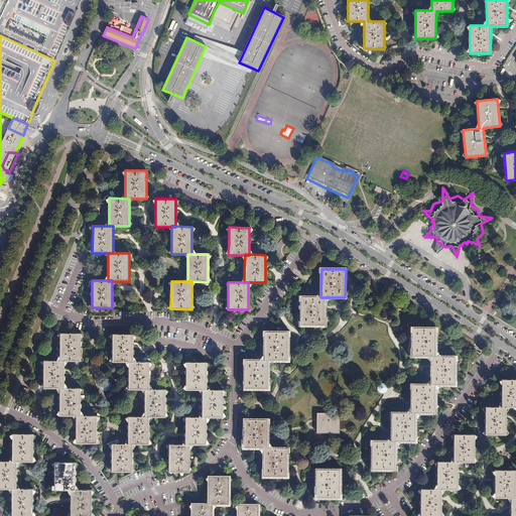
[(326,297),(320,297),(301,296),(301,326),(325,326),(326,297)]
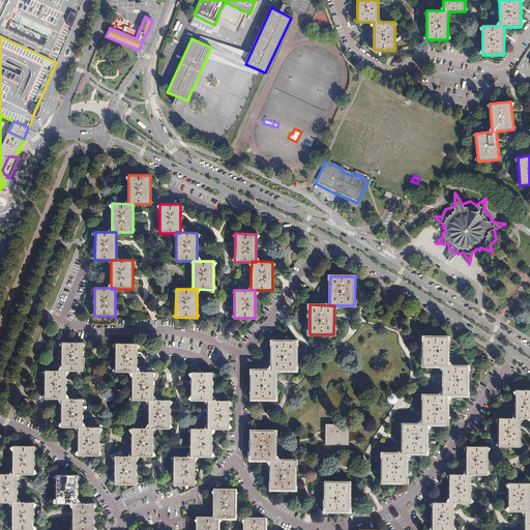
[(443,365),(447,365),(447,336),(423,336),(423,350),(423,365),(443,365)]
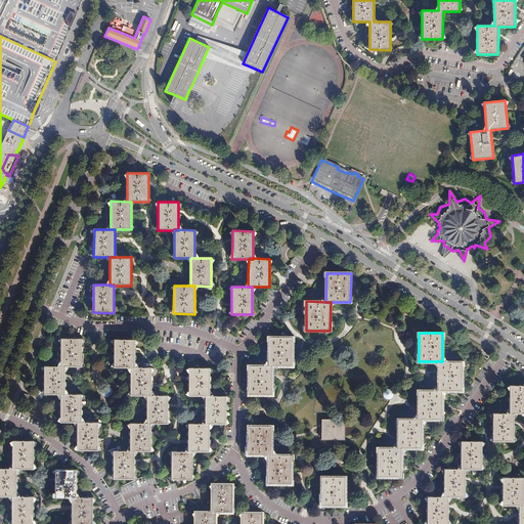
[(268,365),(273,365),(292,366),(293,337),(269,337),(268,365)]
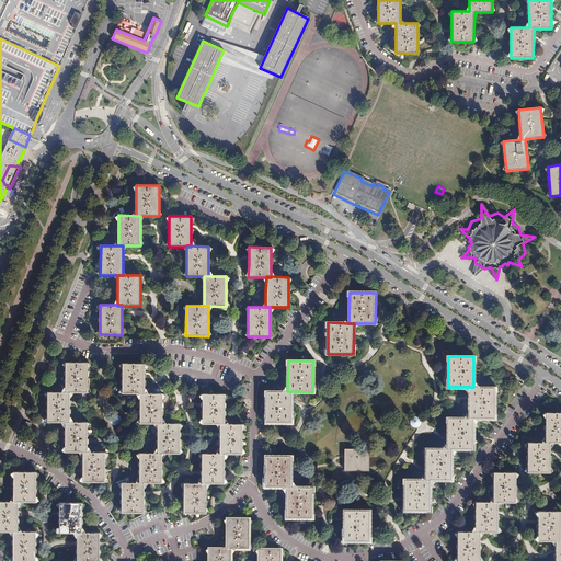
[(66,393),(70,393),(88,393),(88,376),(88,363),(66,363),(66,393)]
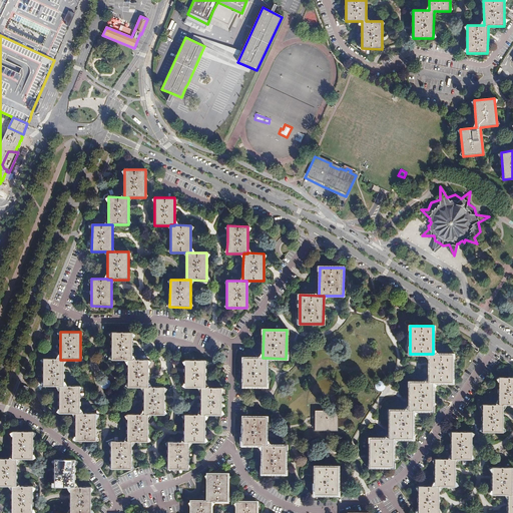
[(128,360),(132,360),(132,345),(132,333),(112,333),(111,360),(128,360)]
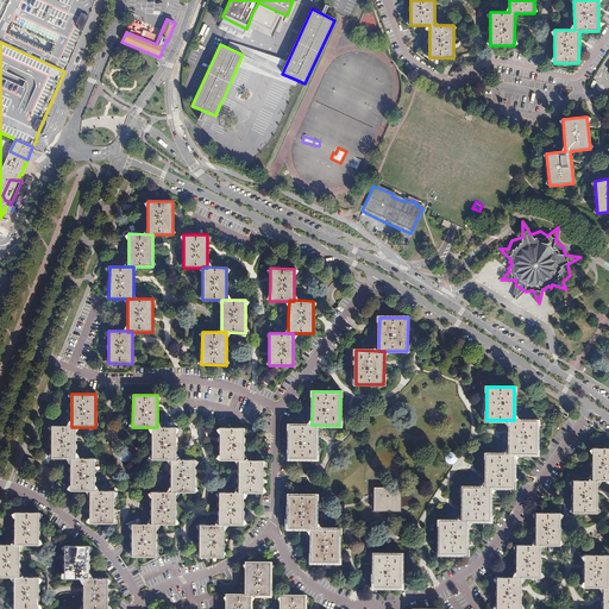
[(514,420),(509,420),(509,435),(509,453),(514,453),(537,454),(538,421),(514,420)]
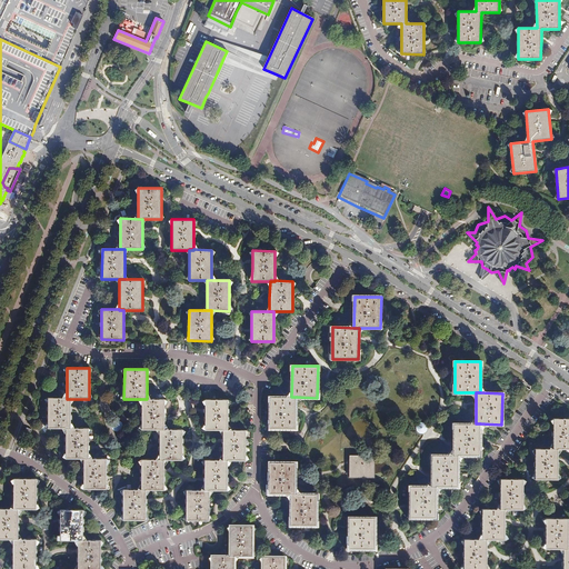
[(297,397),(291,397),(270,397),(270,429),(296,429),(297,397)]
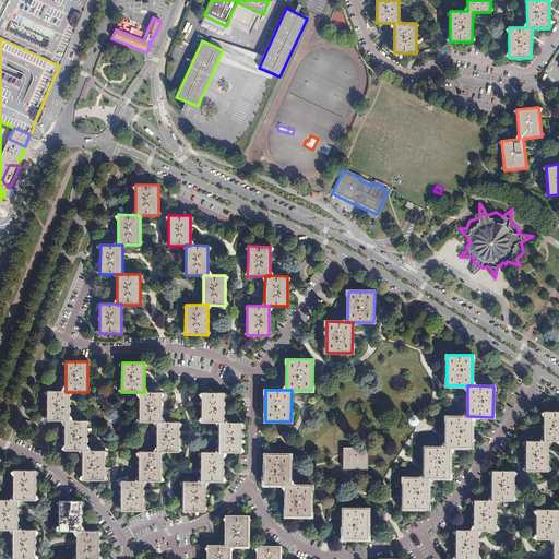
[(64,420),(70,420),(70,404),(70,392),(66,392),(48,392),(48,420),(64,420)]
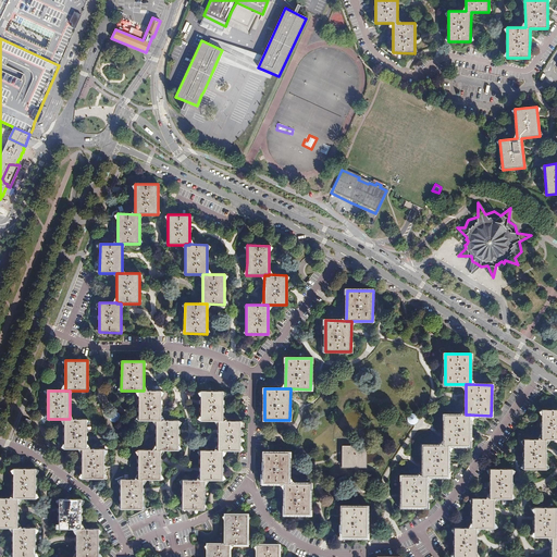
[(144,391),(139,391),(139,420),(157,420),(161,420),(161,404),(161,391),(144,391)]
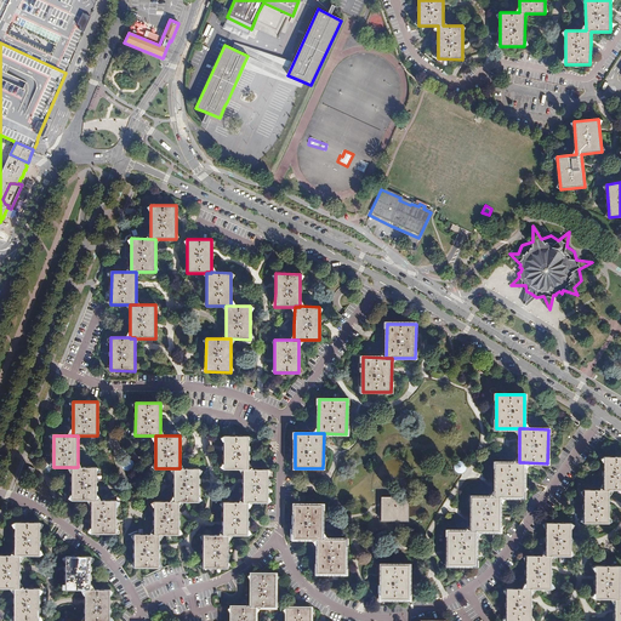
[(244,469),(249,469),(250,437),(224,436),(224,451),(224,469),(244,469)]
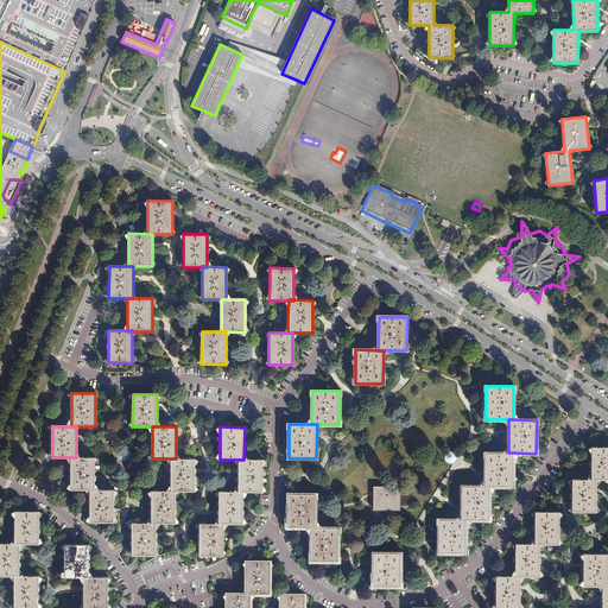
[(591,480),(596,480),(607,480),(607,447),(591,447),(591,480)]
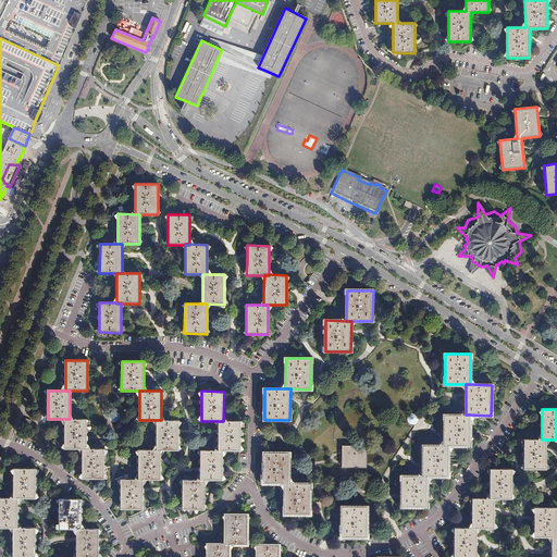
[(470,415),(466,415),(444,415),(444,432),(444,445),(449,445),(469,446),(470,415)]
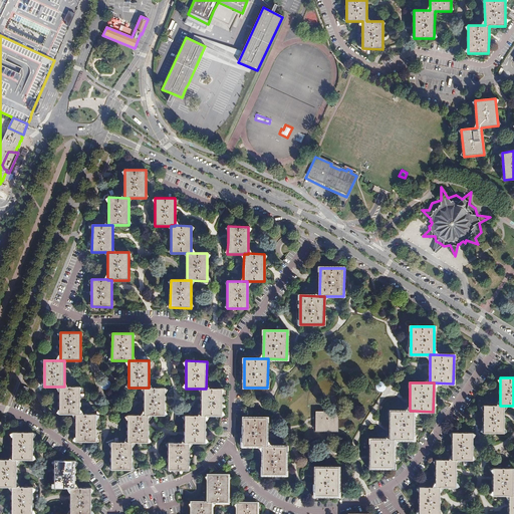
[(76,415),(80,415),(80,402),(80,387),(64,387),(59,387),(59,414),(76,415)]
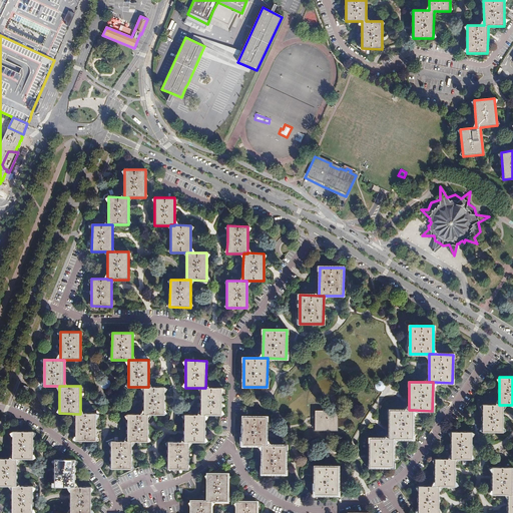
[(143,414),(148,414),(164,415),(164,399),(164,387),(148,387),(144,387),(143,414)]
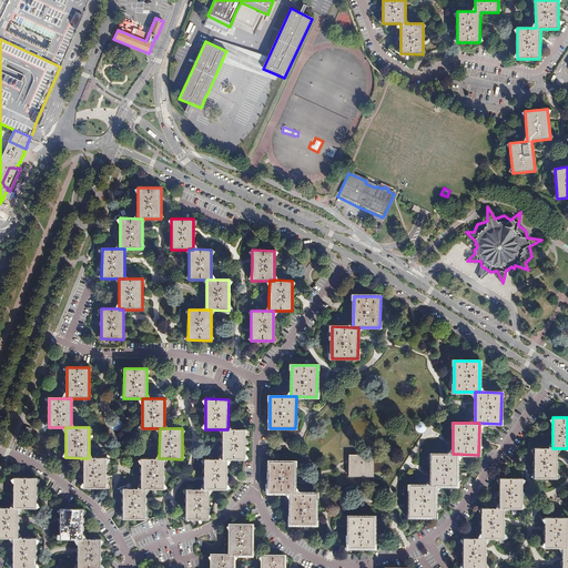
[(227,429),(223,429),(223,443),(223,459),(227,459),(245,459),(245,429),(227,429)]
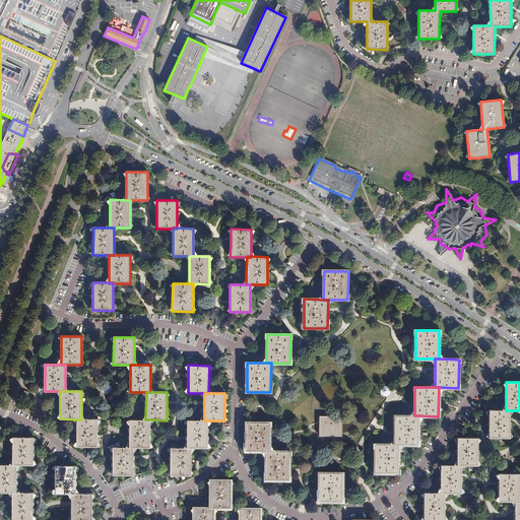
[(510,410),(506,410),(490,410),(489,438),(510,439),(510,420),(510,410)]
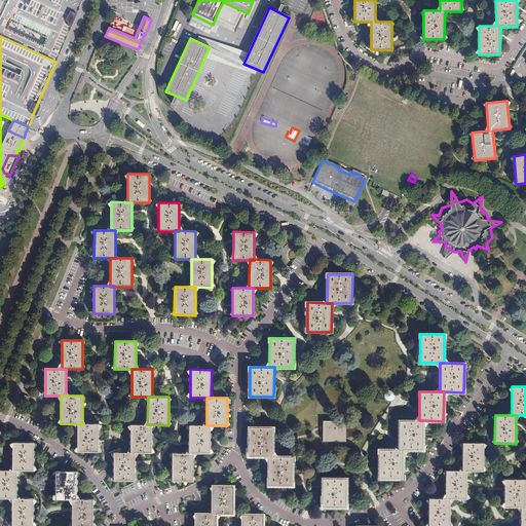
[(336,441),(347,441),(347,420),(340,420),(333,420),(322,420),(322,422),(322,423),(321,437),(321,441),(336,441)]
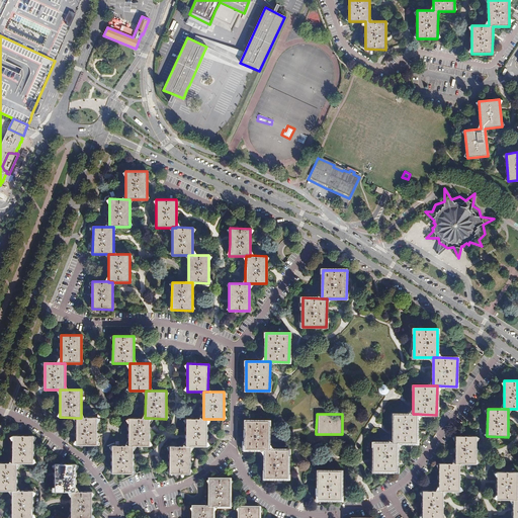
[(418,414),(413,414),(394,414),(394,430),(393,443),(398,443),(417,443),(418,414)]
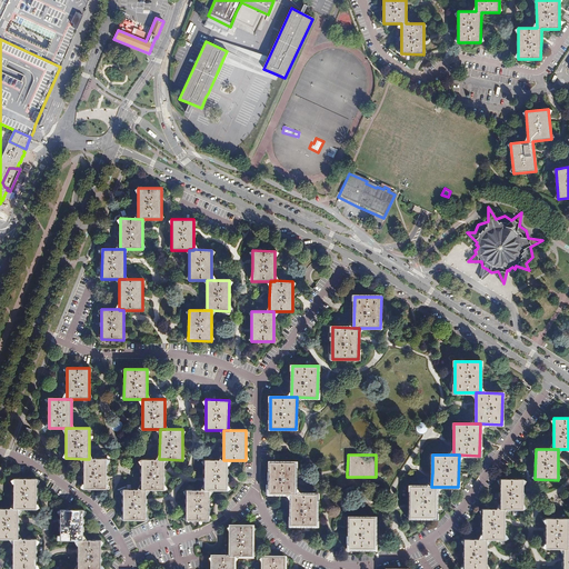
[(89,459),(85,459),(85,489),(107,489),(107,475),(107,459),(89,459)]
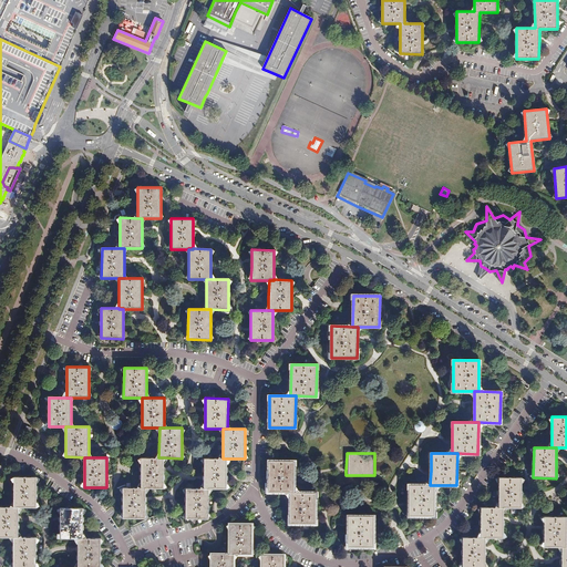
[(164,457),(158,457),(142,457),(141,488),(145,488),(163,488),(164,471),(164,457)]
